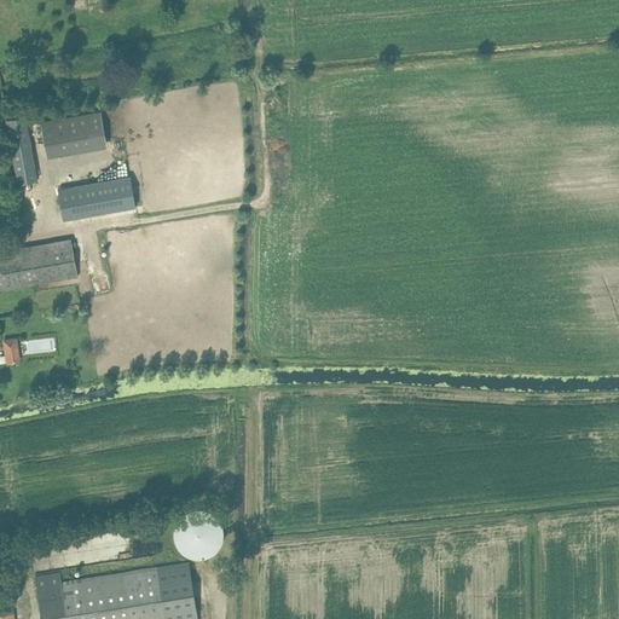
[(40,121),(45,151),(105,142),(100,111),(40,121)]
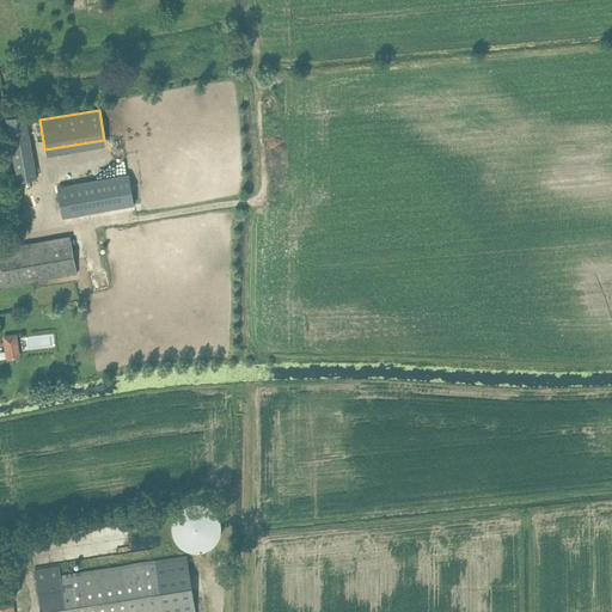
[(25,116),(6,120),(17,183),(37,179),(25,116)]
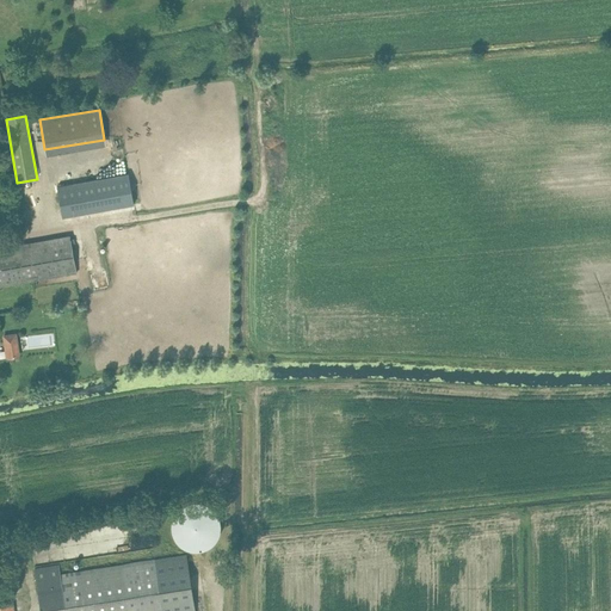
[(8,161),(0,162),(0,173),(11,171),(8,161)]
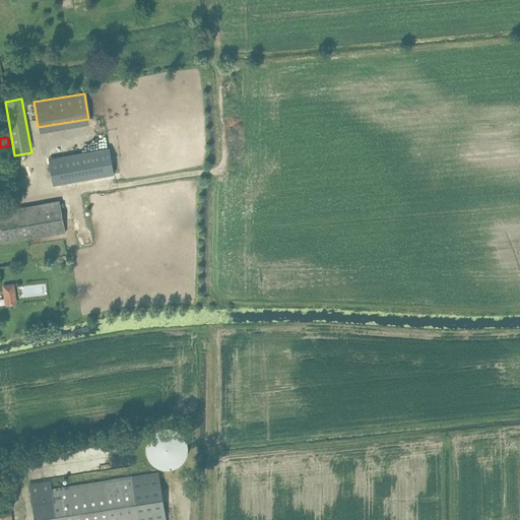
[(109,147),(48,158),(53,185),(113,174),(109,147)]
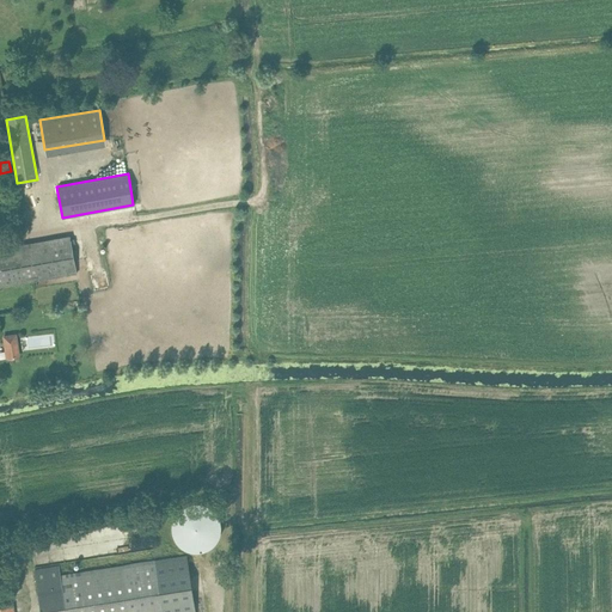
[(0,287),(78,274),(71,237),(0,249),(0,287)]
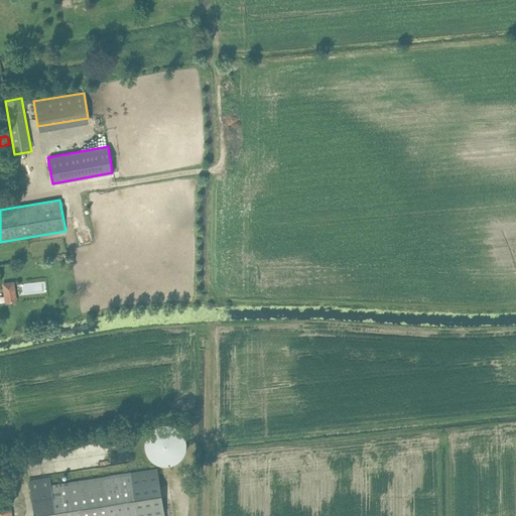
[(14,281),(2,282),(5,302),(16,301),(14,281)]
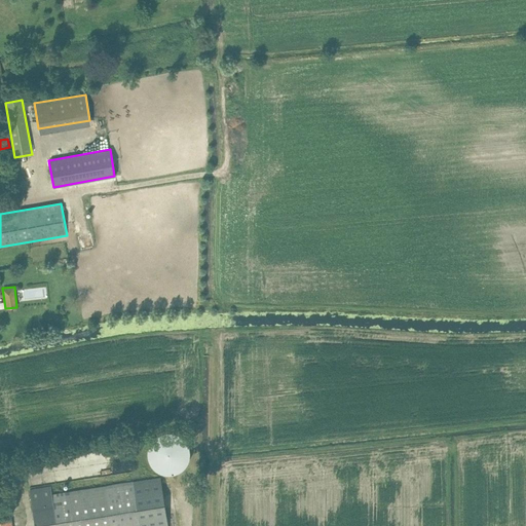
[(194,453),(194,452),(193,448),(192,444),(190,441),(187,437),(184,434),(180,431),(176,430),(171,429),(166,430),(162,431),(158,435),(155,437),(152,441),(151,444),(149,448),(149,452),(149,456),(151,460),(153,464),(155,467),(159,471),(163,473),(167,475),(171,475),(176,475),(180,473),(184,471),(187,468),(189,465),(192,461),(193,457),(194,453)]
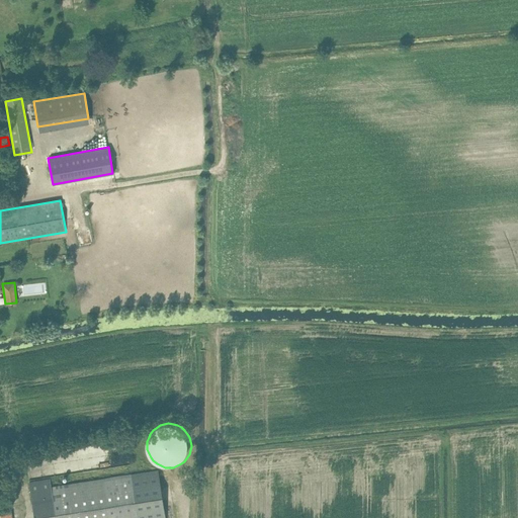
[(165,517),(158,470),(131,476),(52,488),(51,480),(29,483),(34,517),(165,517)]
